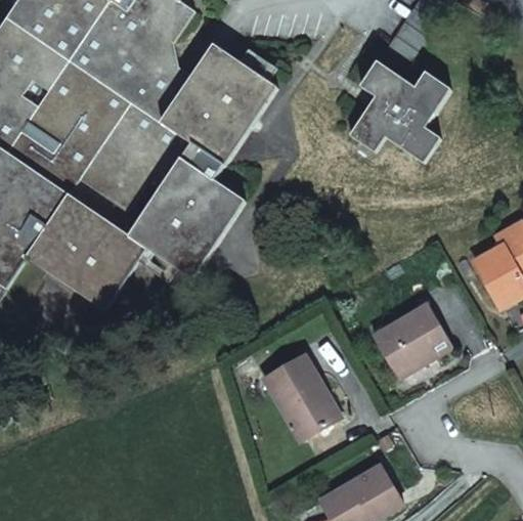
[(192,10),(179,0),(4,0),(7,17),(0,28),(0,293),(27,256),(102,308),(148,245),(193,276),(246,198),(215,178),(277,86),(214,44),(191,75),(176,64),(173,39),(192,10)]
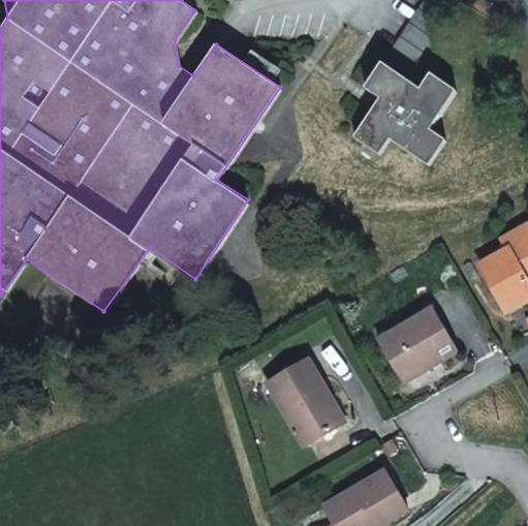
[(424,0),(390,50),(413,66),(458,0),(424,0)]
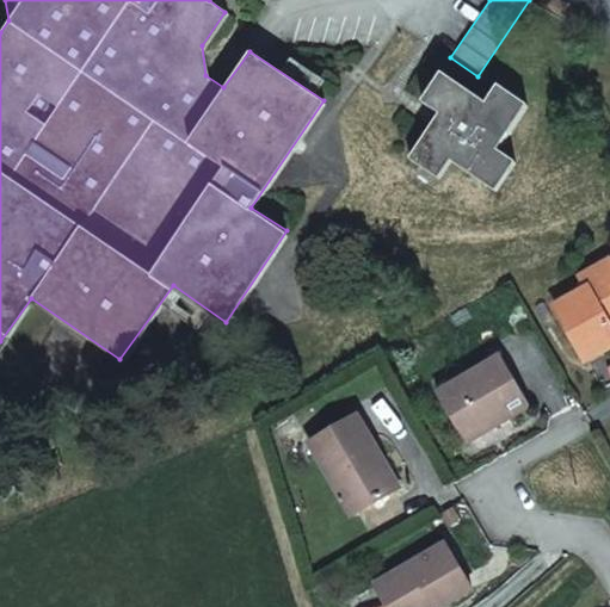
[(564,14),(572,0),(542,0),(564,14)]
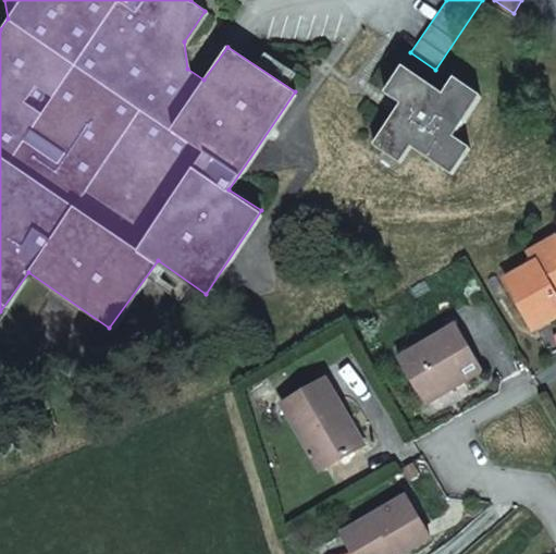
[(467,145),(449,133),(478,93),(453,75),(441,93),(403,65),(384,91),(400,102),(372,144),(397,160),(408,144),(448,171),(467,145)]
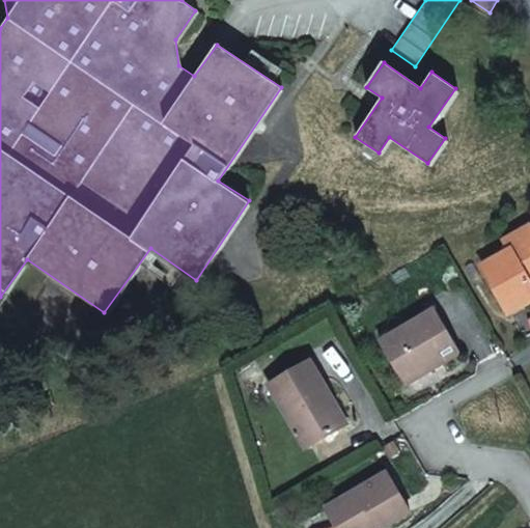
[(529,229),(504,243),(510,252),(483,268),(510,315),(529,304),(529,229)]
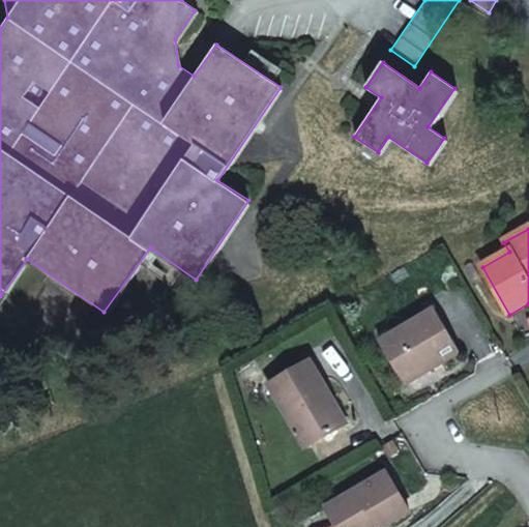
[(429,372),(459,353),(435,312),(380,344),(400,381),(424,366),(429,372)]
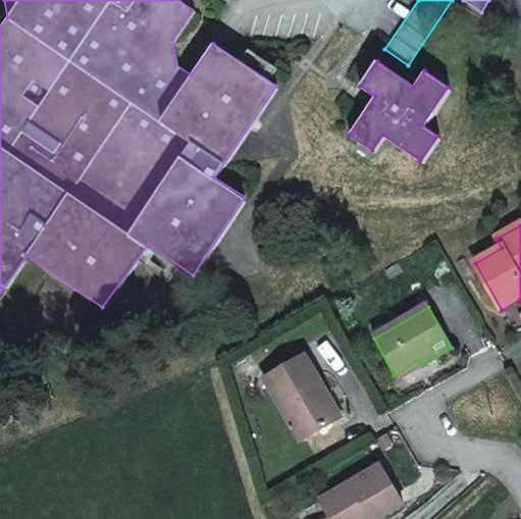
[(335,419),(320,392),(324,390),(305,355),(264,377),(300,439),(335,419)]
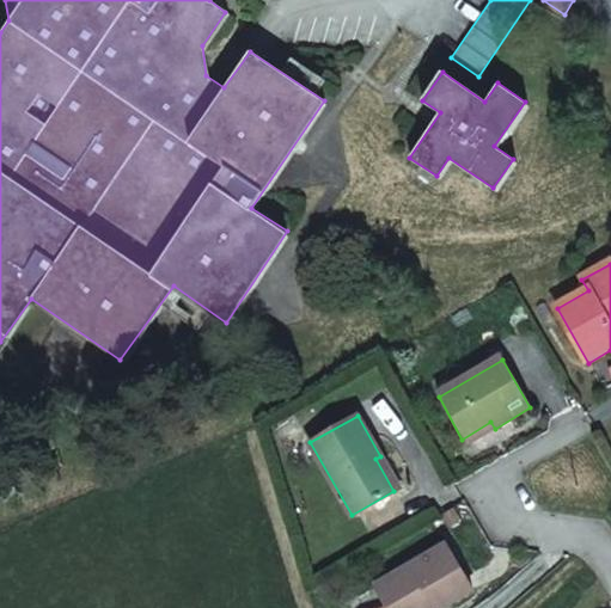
[(462,440),(465,446),(495,429),(490,422),(462,440)]
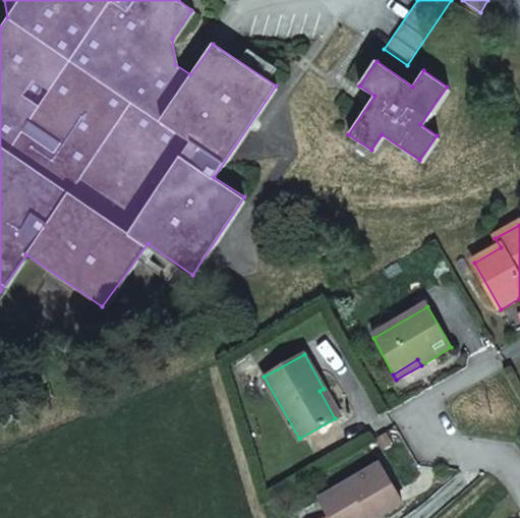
[(335,418),(340,415),(324,389),(320,391),(335,418)]
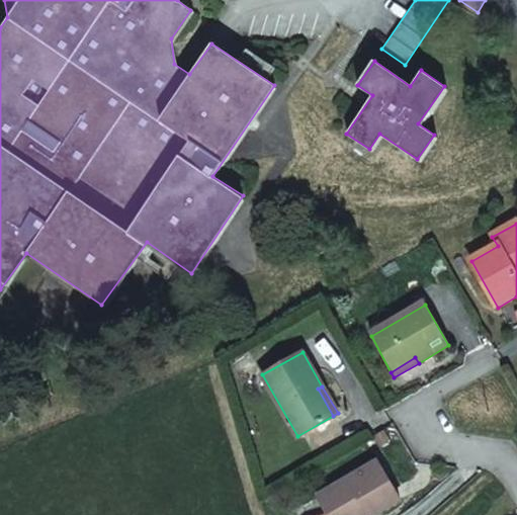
[(315,493),(325,510),(316,514),(353,514),(363,509),(365,514),(396,496),(373,458),(315,493)]
